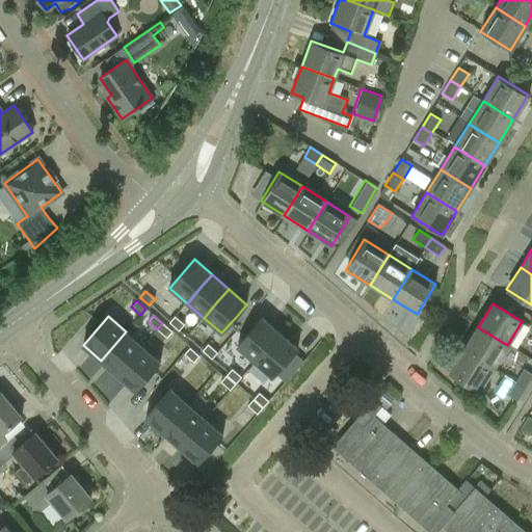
[(175,316),(169,322),(179,330),(184,324),(175,316)]
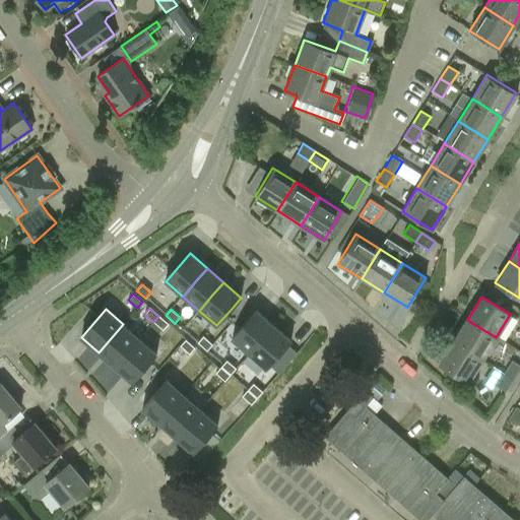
[(256,310),(245,323),(232,338),(249,353),(268,331),(273,325),(256,310)]
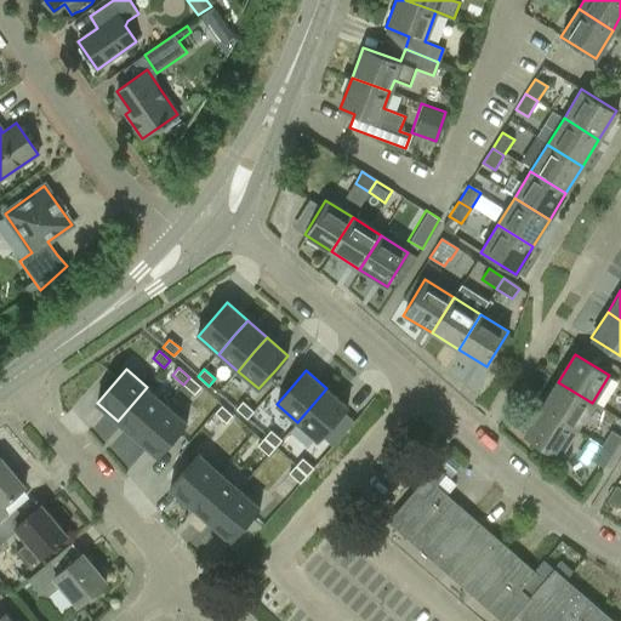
[(189,377),(183,385),(194,394),(200,387),(189,377)]
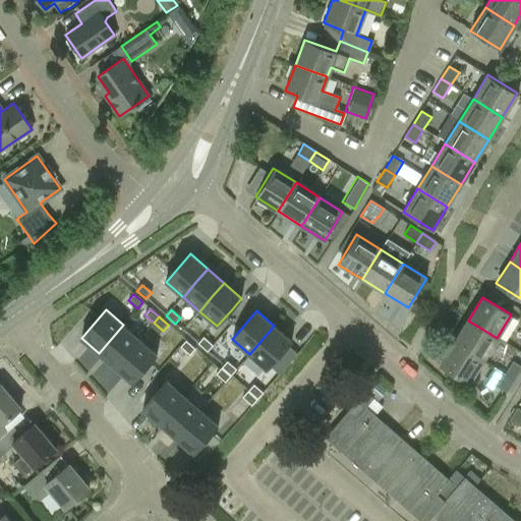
[(468,321),(454,343),(482,361),(497,338),(468,321)]
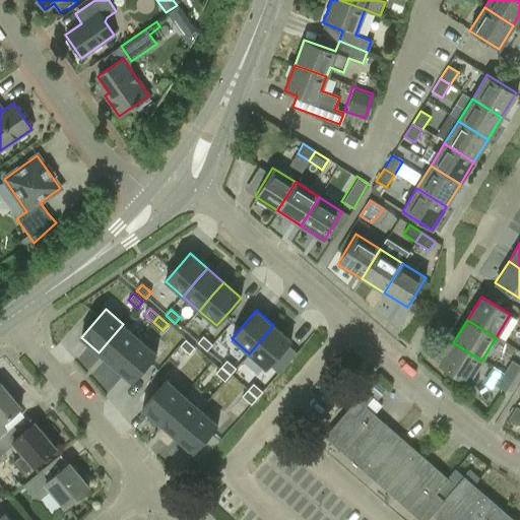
[(133,333),(123,324),(99,352),(115,367),(122,359),(139,339),(133,333)]
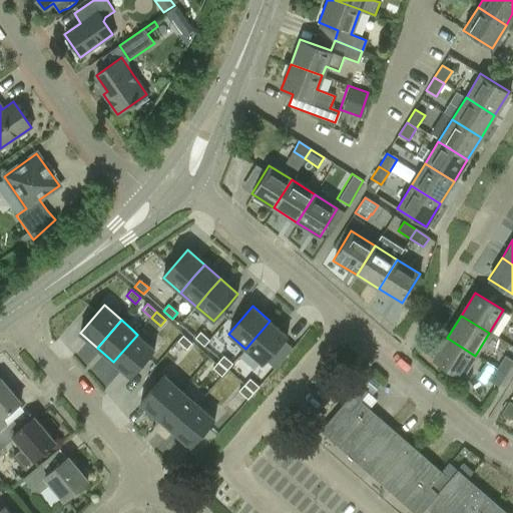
[(265,327),(245,349),(263,364),(287,336),(270,321),(265,327)]
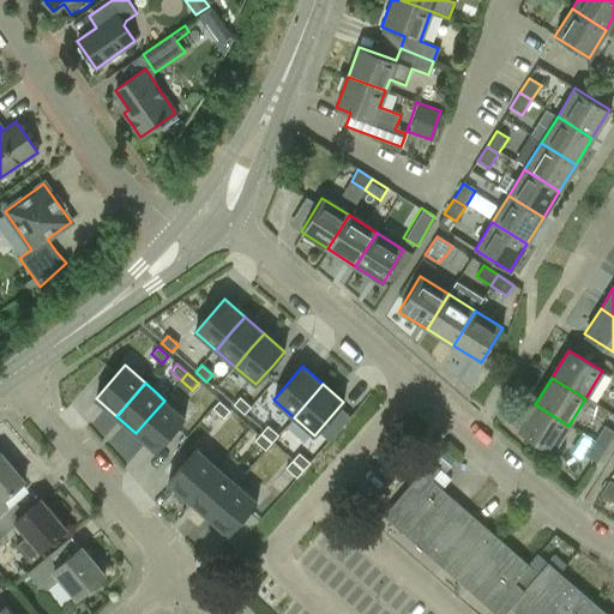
[(240,397),(233,404),(245,414),(251,407),(240,397)]
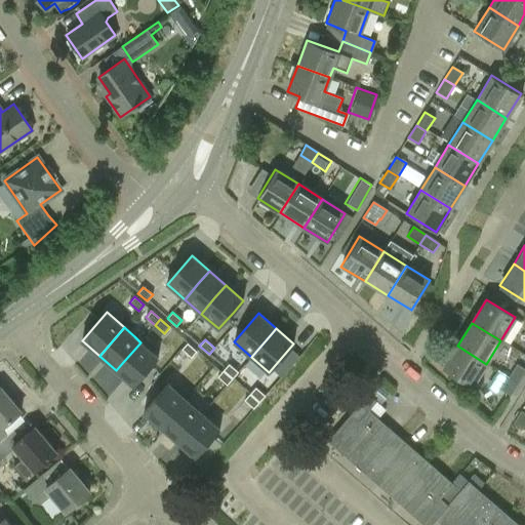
[(123,362),(116,370),(133,386),(138,380),(158,357),(140,342),(123,362)]
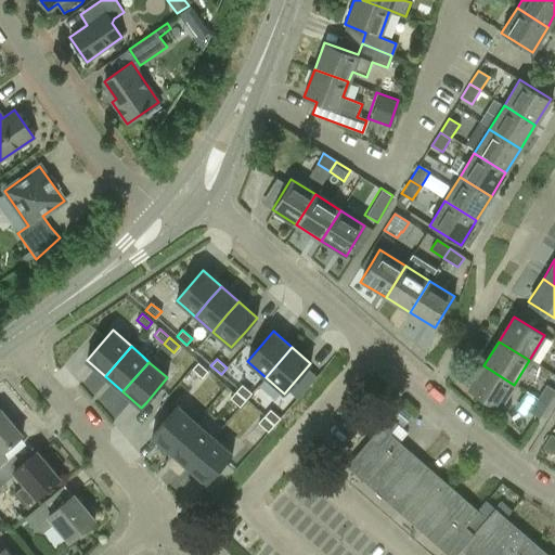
[(198,362),(193,369),(203,377),(208,371),(198,362)]
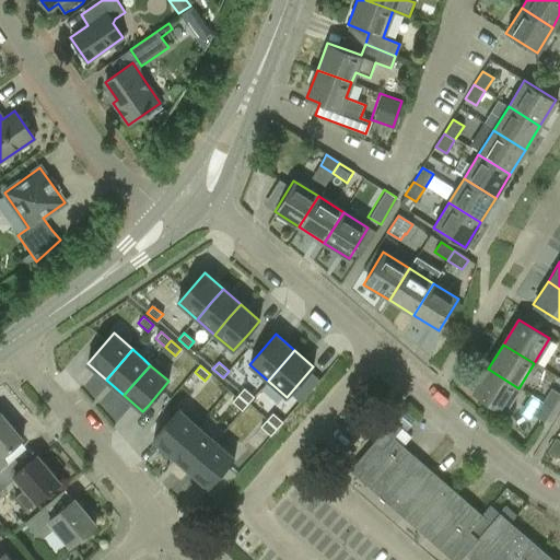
[(503,411),(518,388),(488,369),(473,393),(503,411)]
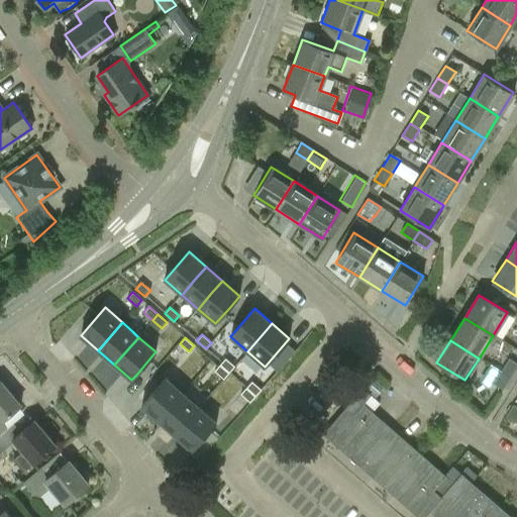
[(275,355),(268,364),(277,372),(283,364),(275,355)]
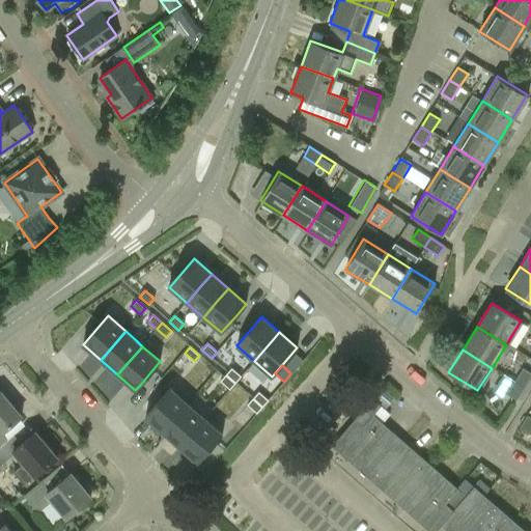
[(241,376),(231,368),(226,374),(235,383),(241,376)]
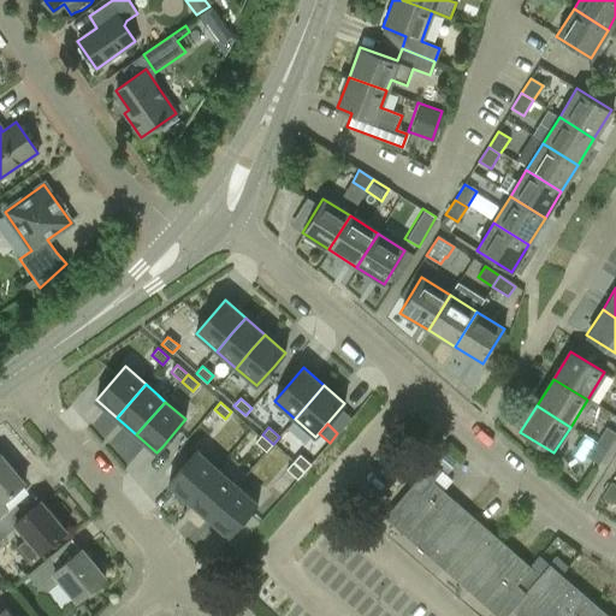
[(615,432),(606,427),(596,443),(608,450),(615,436),(615,432)]
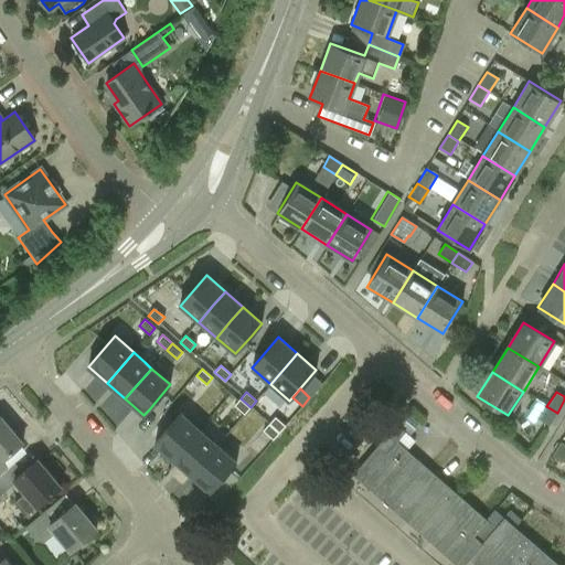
[(249,407),(240,400),(234,406),(244,415),(249,407)]
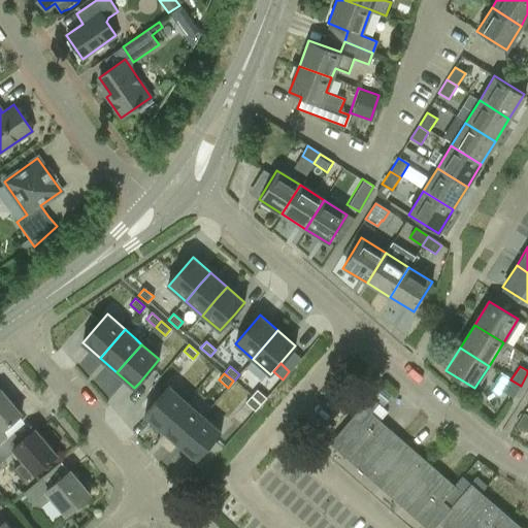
[(513,397),(521,386),(510,380),(503,392),(513,397)]
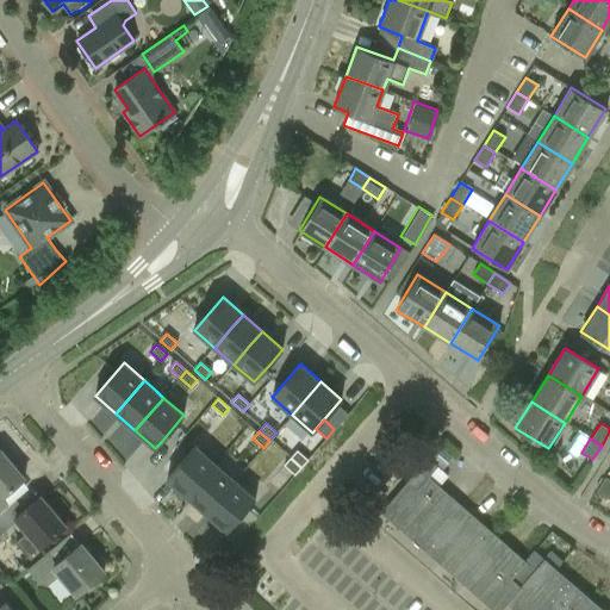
[(216,464),(210,459),(195,446),(182,461),(167,479),(187,497),(216,464)]
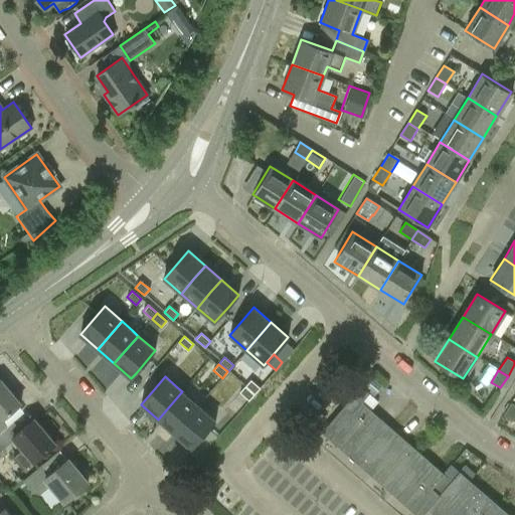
[(0,435),(8,428),(2,420),(21,404),(1,380),(0,381),(0,435)]
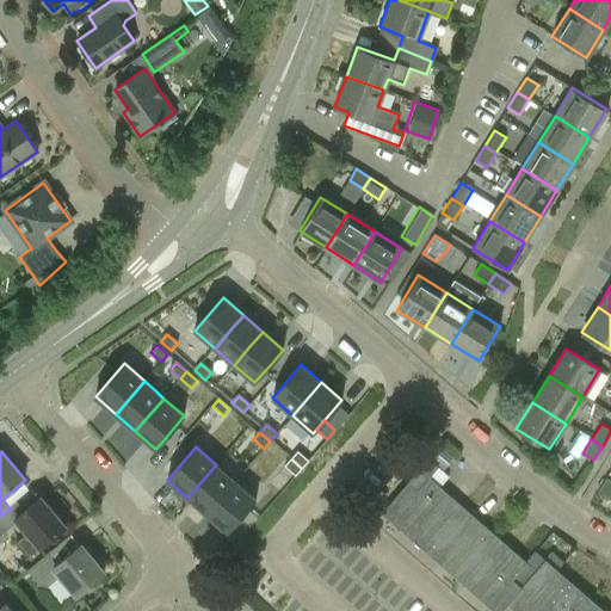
[(291,458),(302,468),(308,461),(297,451),(291,458)]
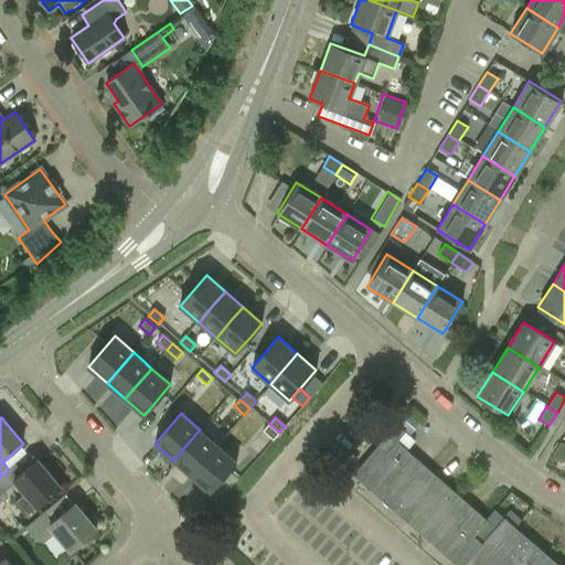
[(273,439),(279,433),(268,424),(263,430),(273,439)]
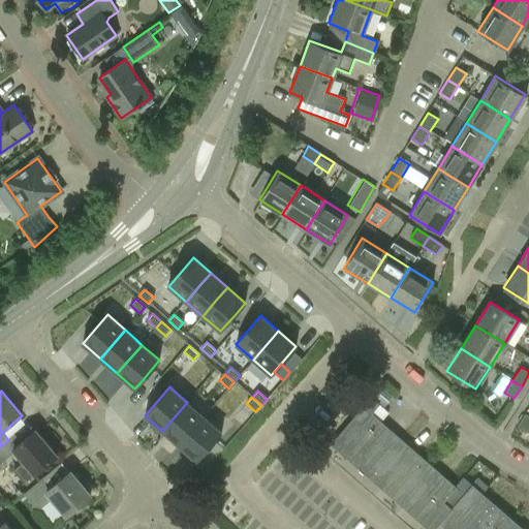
[(431,517),(439,507),(463,528),(522,528),(472,485),(464,495),(371,414),(379,405),(371,398),(338,436),(431,517)]
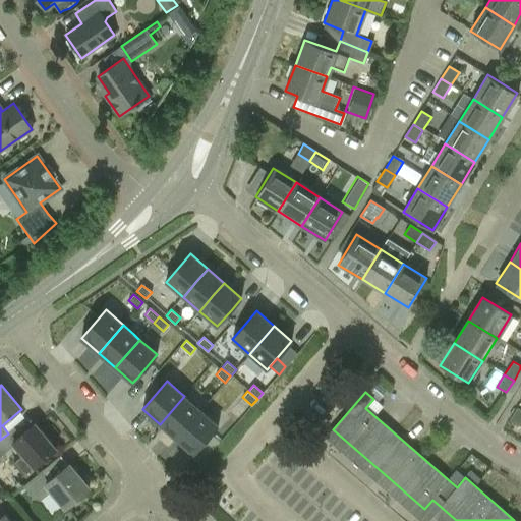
[(160,424),(176,439),(200,410),(184,396),(160,424)]
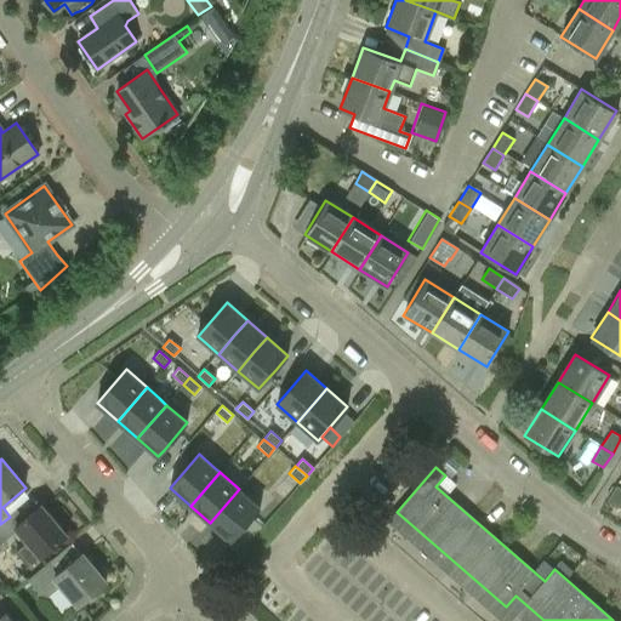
[(620,489),(616,488),(607,501),(619,510),(620,505),(620,489)]
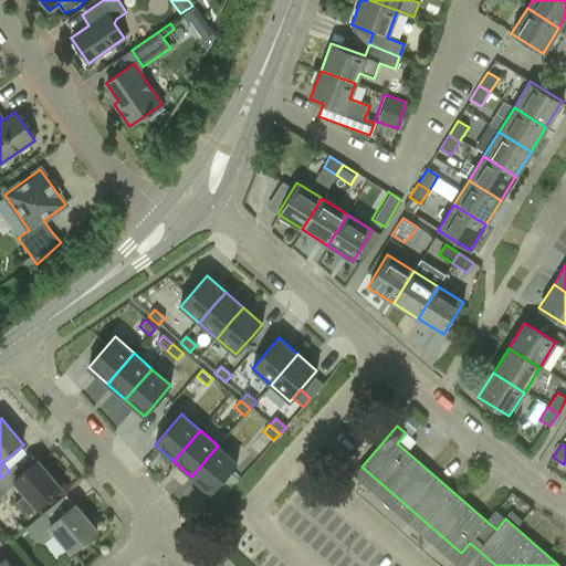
[(218,446),(191,477),(210,493),(237,462),(218,446)]
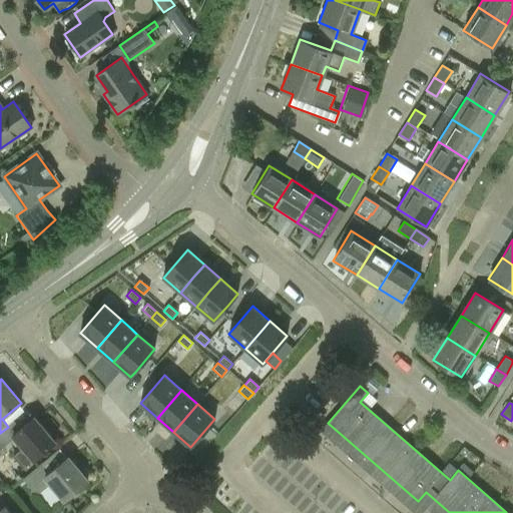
[(23,449),(13,457),(23,469),(55,443),(35,419),(21,430),(17,433),(13,437),(14,438),(23,449)]
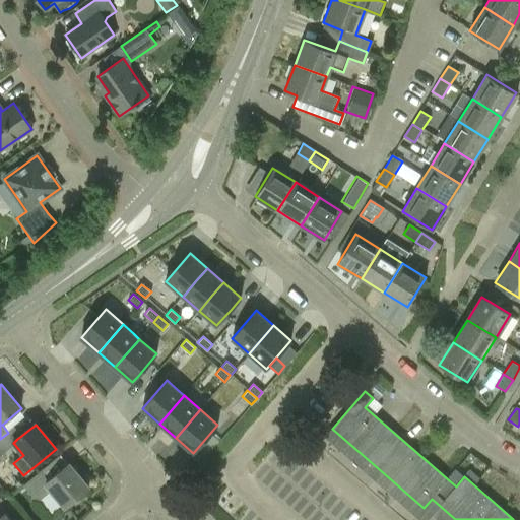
[(65,508),(89,486),(69,463),(48,480),(41,472),(23,486),(37,503),(51,491),(65,508)]
